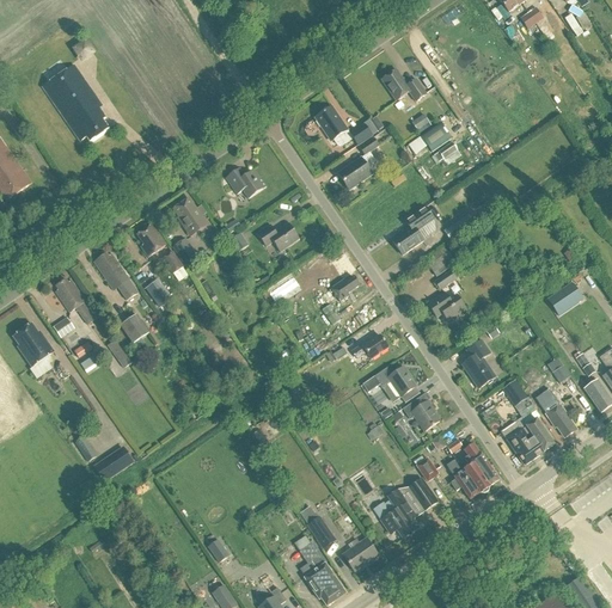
[(500,0),(508,11),(521,2),(520,0),(500,0)]
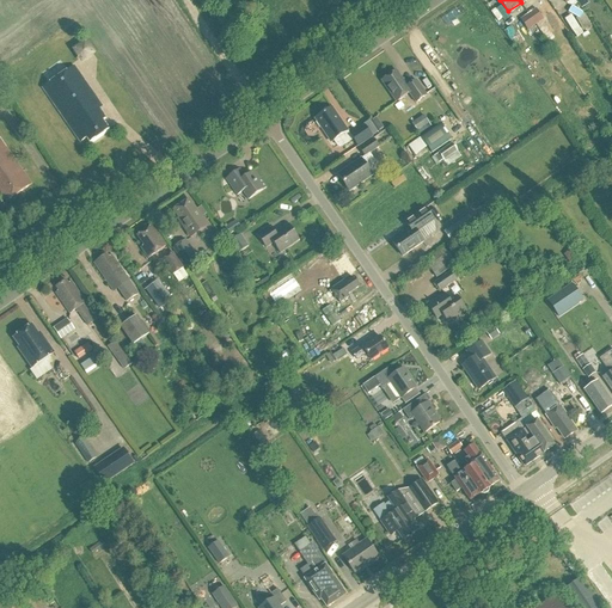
[(536,0),(533,1),(540,12),(549,6),(544,0),(536,0)]
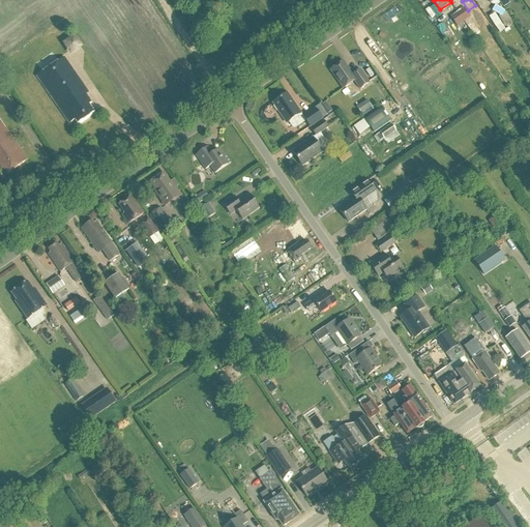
[(495,3),(492,8),(502,15),(505,9),(495,3)]
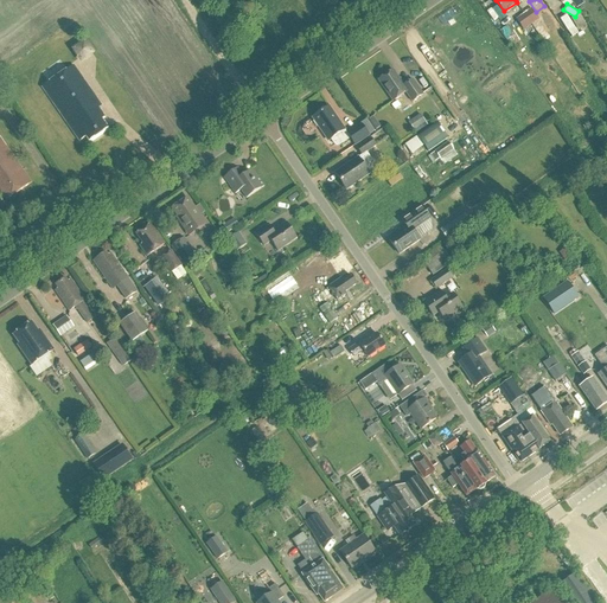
[(531,6),(524,12),(531,23),(532,21),(535,24),(538,21),(536,19),(540,17),(531,6)]
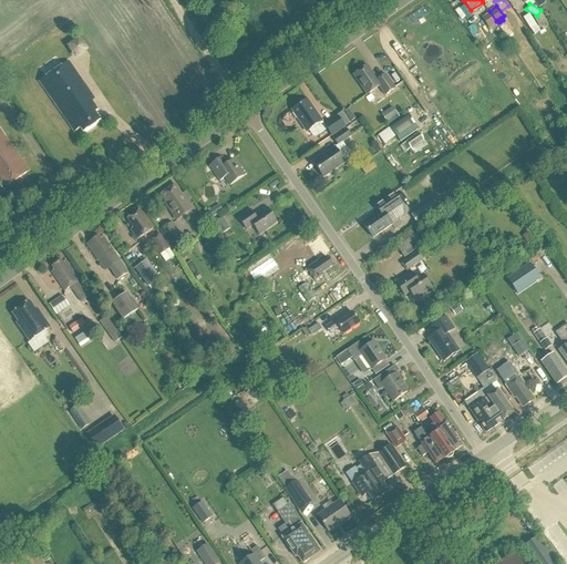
[(462,9),(456,11),(461,20),(465,18),(462,9)]
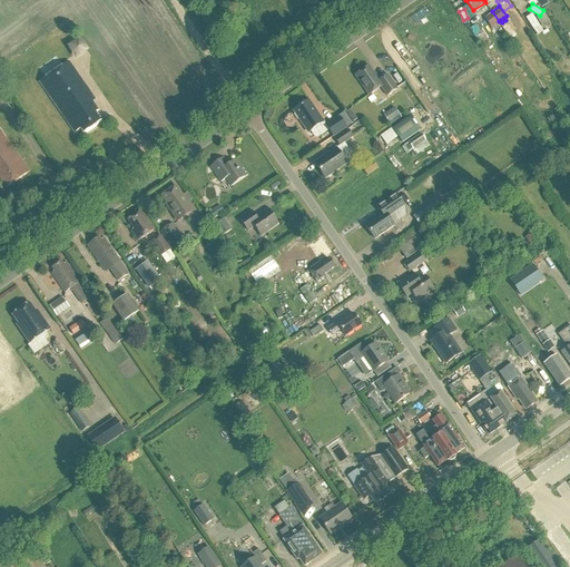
[(507,12),(514,23),(520,19),(512,9),(507,12)]
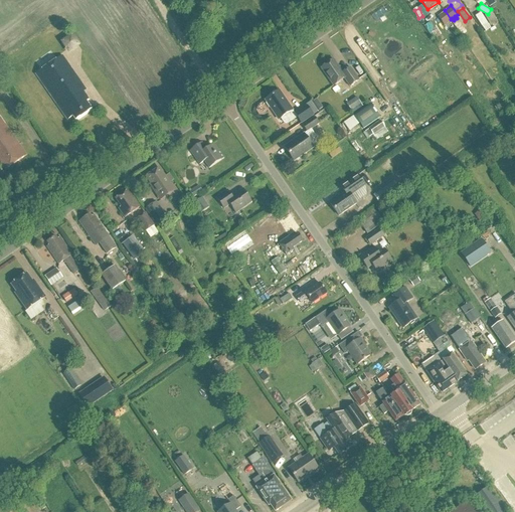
[(451,19),(445,10),(438,14),(445,23),(446,23),(448,26),(452,23),(450,20),(451,19)]
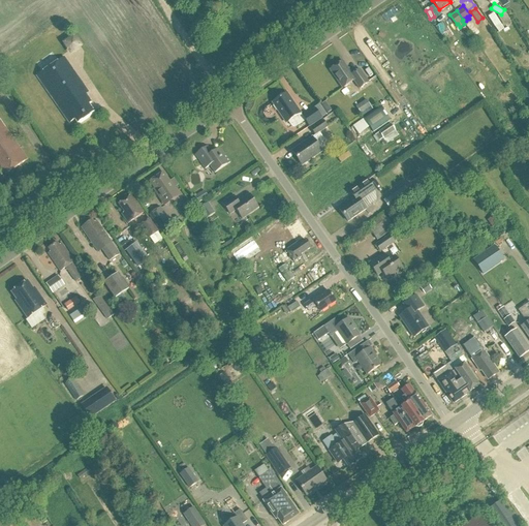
[(446,29),(441,21),(435,25),(441,33),(446,29)]
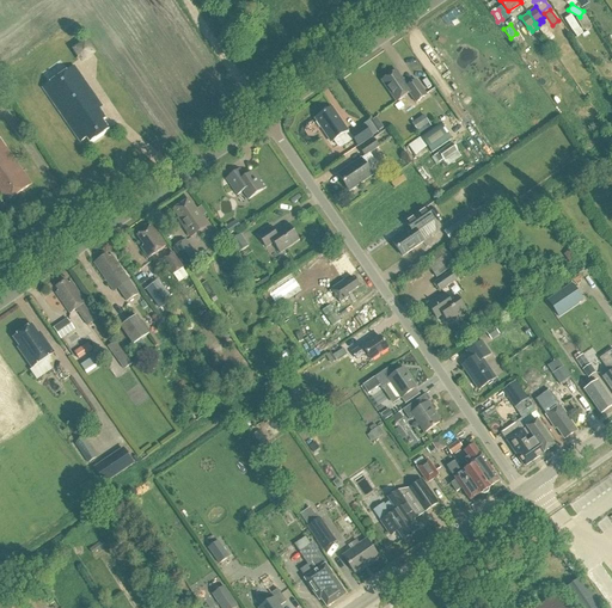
[(85,41),(75,48),(81,59),(92,51),(85,41)]
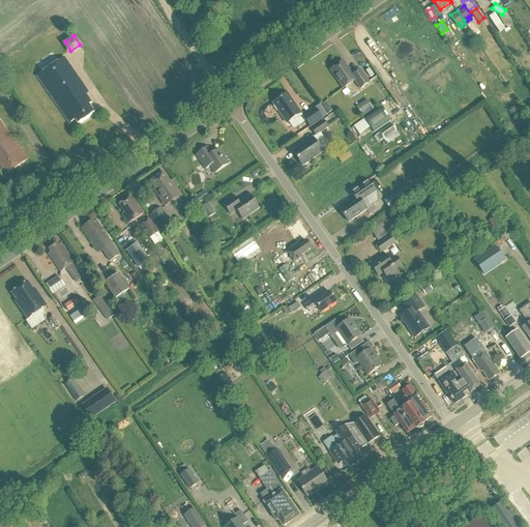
[(91,100),(85,92),(88,90),(64,56),(37,75),(69,121),(75,118),(79,122),(94,111),(89,103),(91,100)]
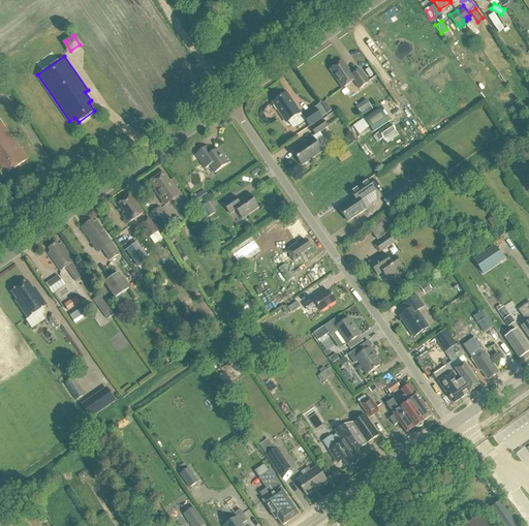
[(342,86),(353,79),(360,87),(369,81),(360,67),(352,72),(343,59),(330,68),(342,86)]
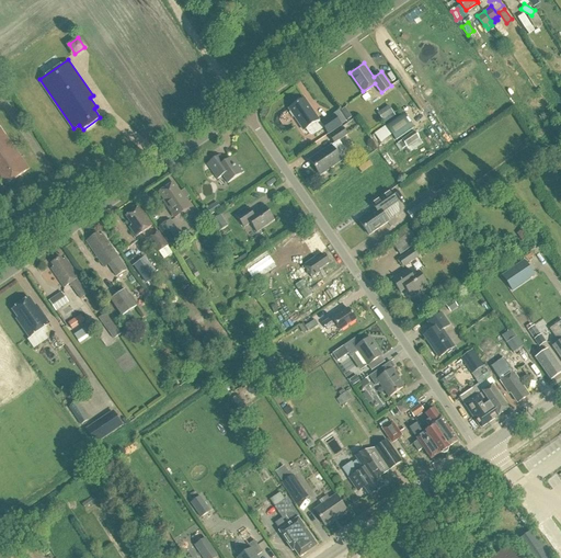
[(289,111),(293,114),(295,115),(304,128),(306,126),(309,132),(313,133),(323,125),(328,132),(341,123),(334,113),(321,122),(304,97),(289,106),(290,109),(289,111)]
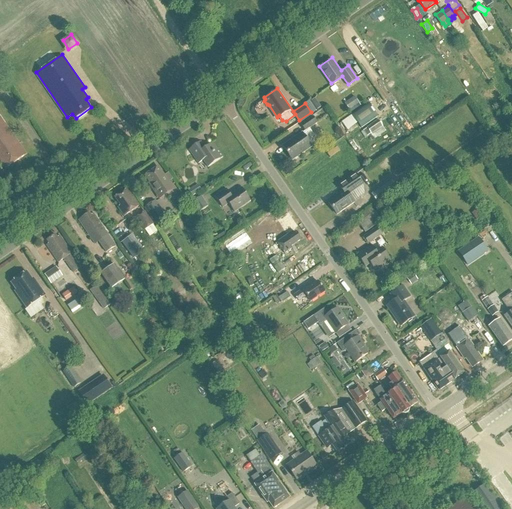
[(250,100),(254,108),(265,102),(260,94),(250,100)]
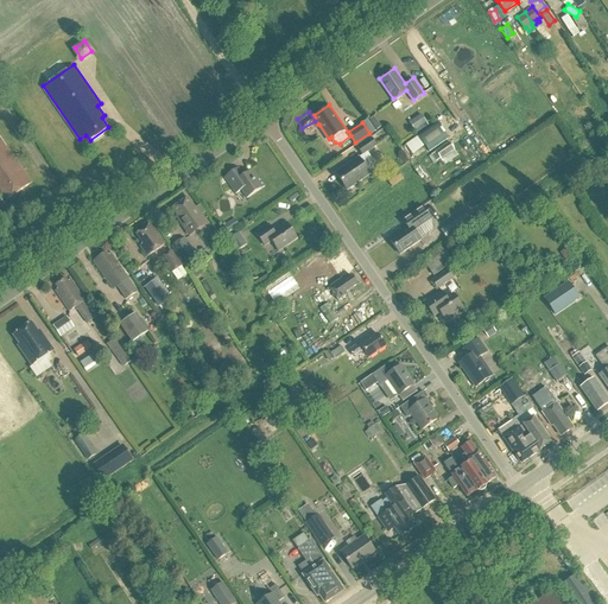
[(407,120),(413,128),(425,120),(419,112),(407,120)]
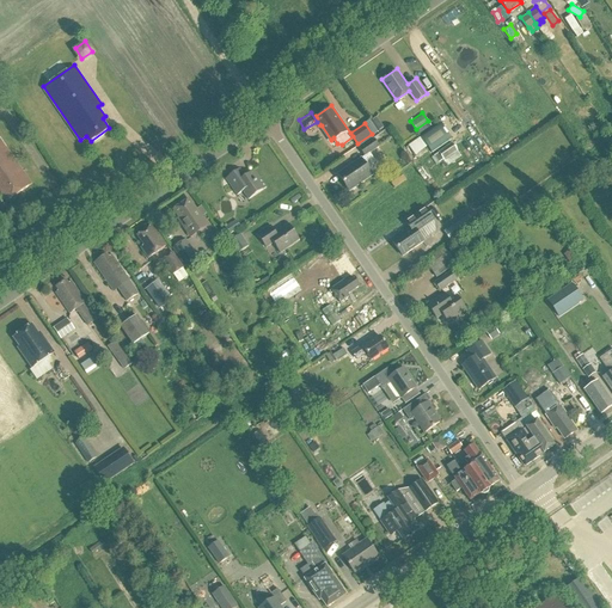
[(452,137),(440,122),(421,135),(432,152),(452,137)]
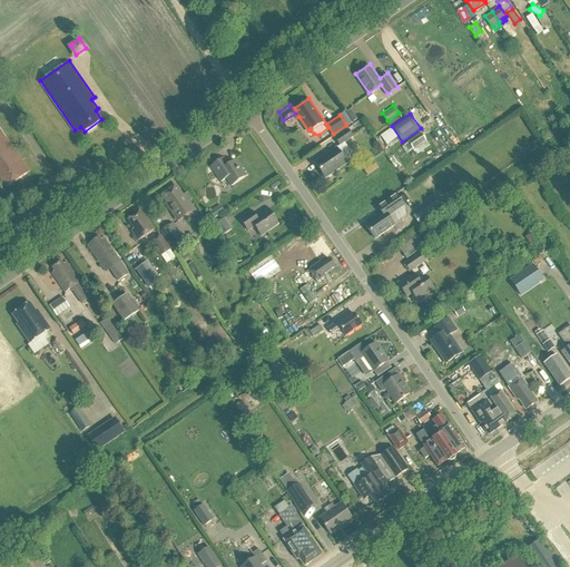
[(0,176),(7,185),(29,169),(0,126),(0,176)]
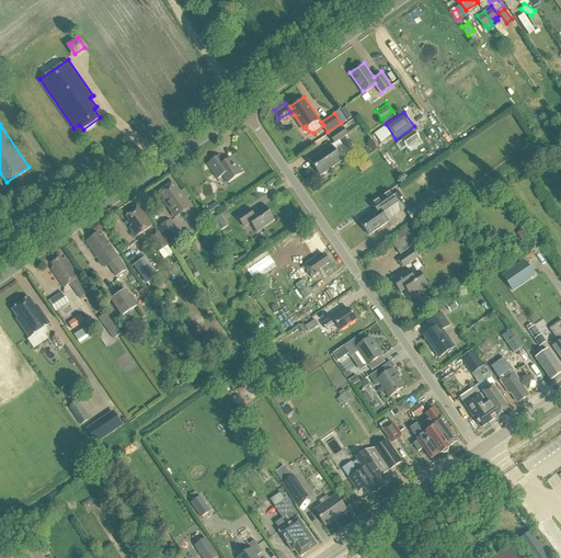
[(343,126),(330,134),(334,141),(310,158),(320,173),(322,172),(323,172),(328,170),(328,168),(341,159),(340,156),(344,152),(345,148),(339,138),(347,133),(343,126)]
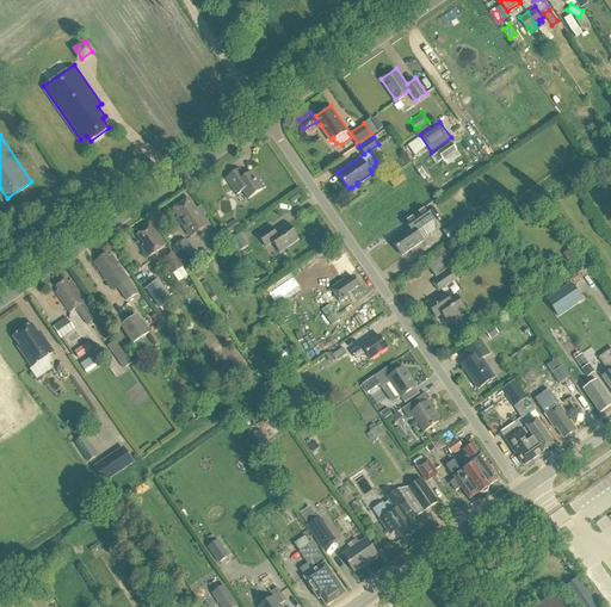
[(450,141),(437,150),(445,163),(460,155),(450,141)]
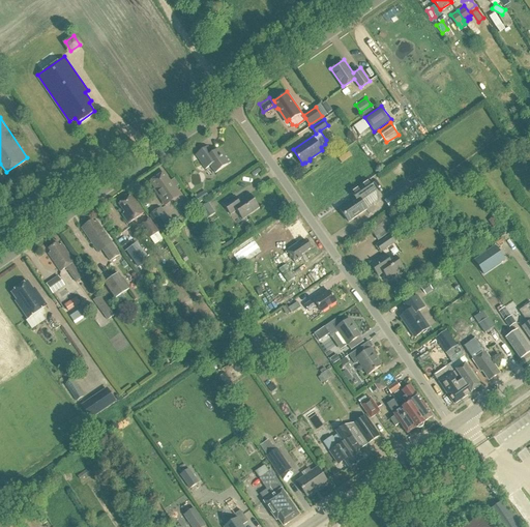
[(205,167),(210,164),(215,171),(231,160),(222,145),(213,151),(208,144),(196,152),(205,167)]
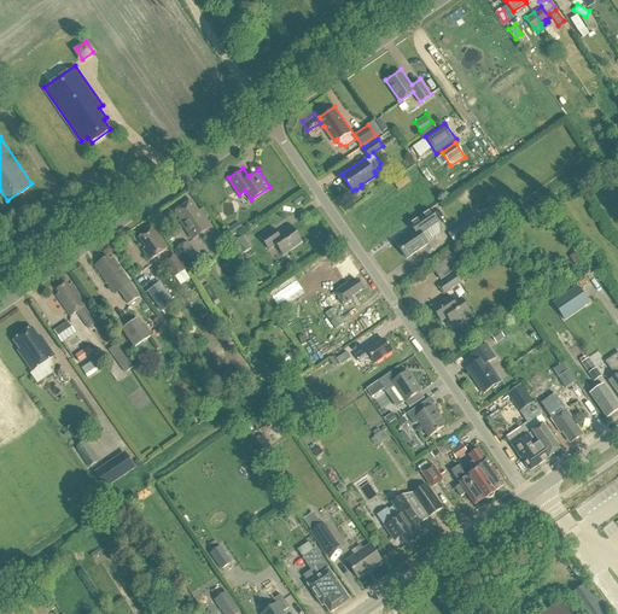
[(191,199),(176,209),(184,220),(182,221),(192,235),(209,223),(204,216),(209,214),(204,208),(198,211),(191,199)]
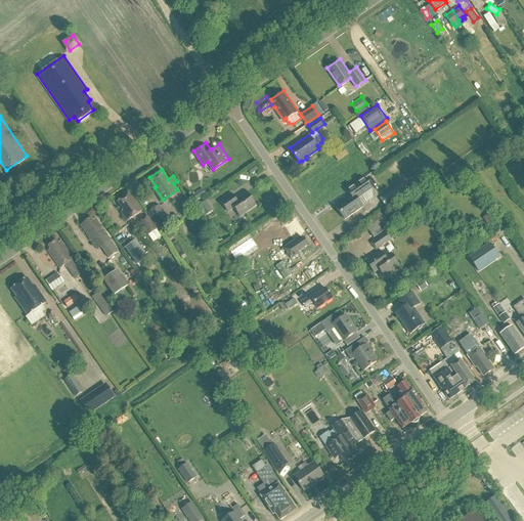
[(351,194),(336,205),(345,217),(362,205),(356,197),(372,186),(364,176),(347,188),(351,194)]
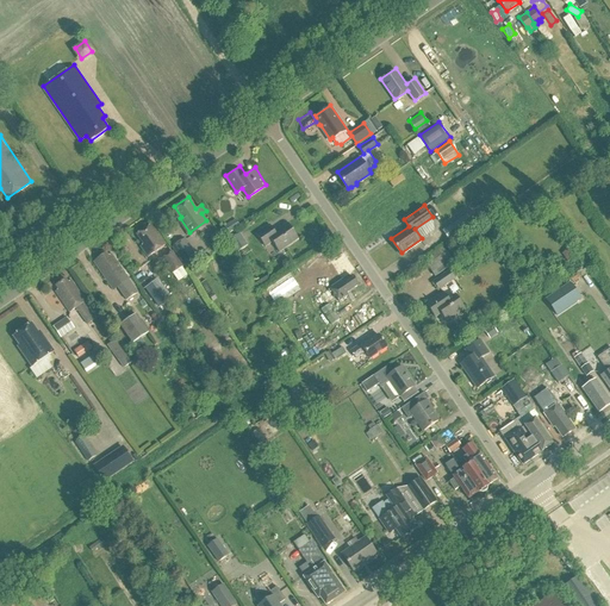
[(223,224),(228,231),(238,224),(234,218),(223,224)]
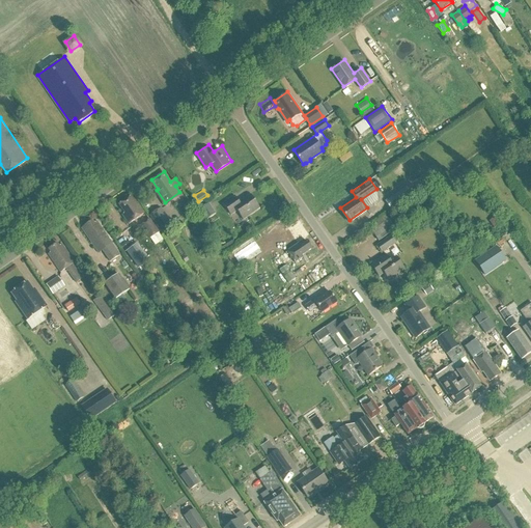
[(231,213),(238,209),(244,218),(261,205),(251,192),(240,199),(235,193),(223,201),(231,213)]
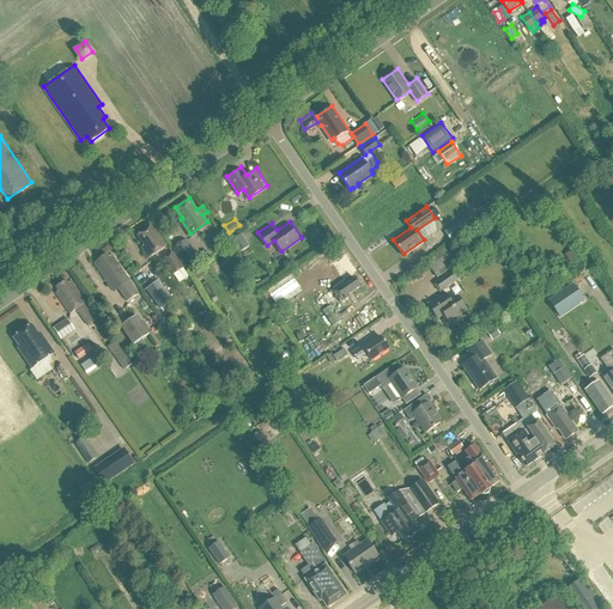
[(152,224),(138,233),(151,254),(168,243),(159,232),(158,233),(152,224)]
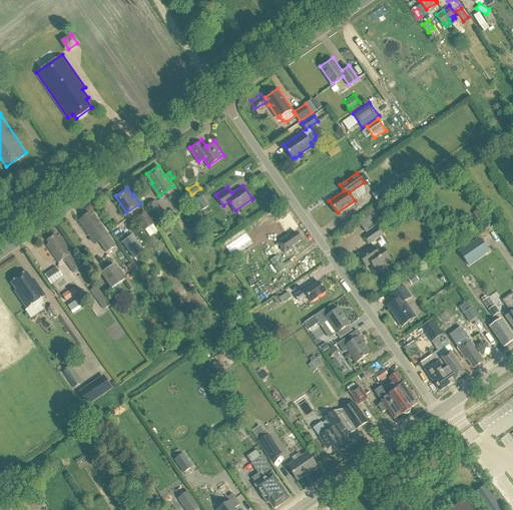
[(177,189),(171,192),(174,199),(181,196),(177,189)]
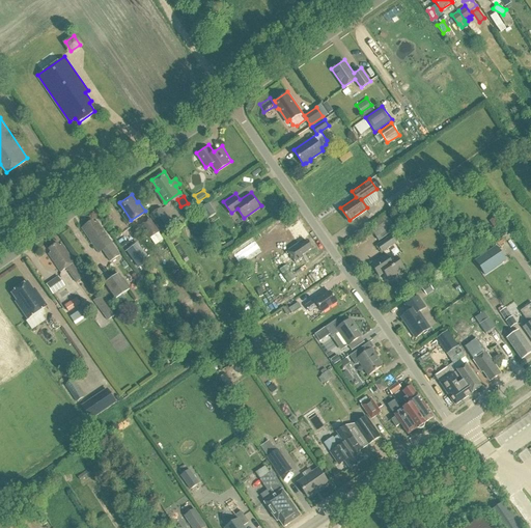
[(200,207),(206,218),(216,211),(210,201),(200,207)]
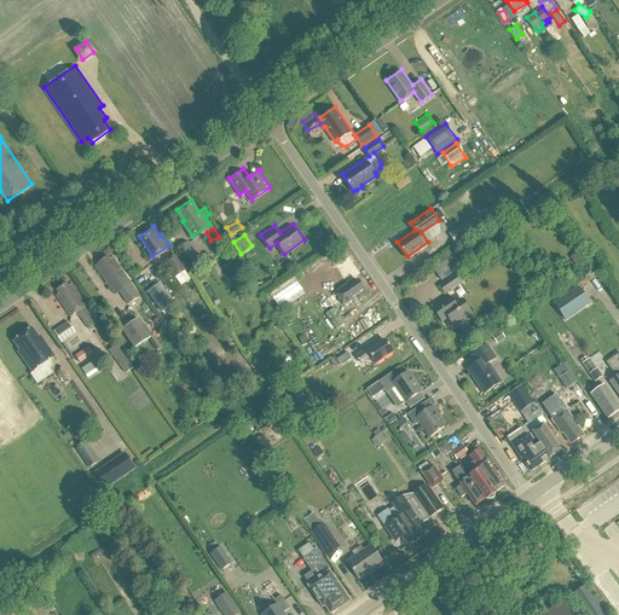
[(174,249),(187,268),(201,260),(187,239),(174,249)]
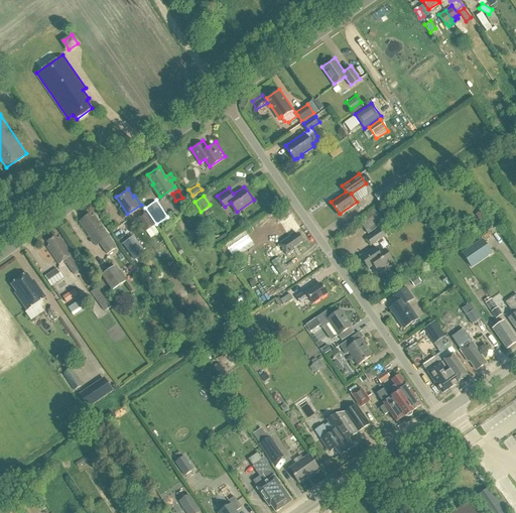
[(382,203),(386,209),(392,205),(388,200),(382,203)]
